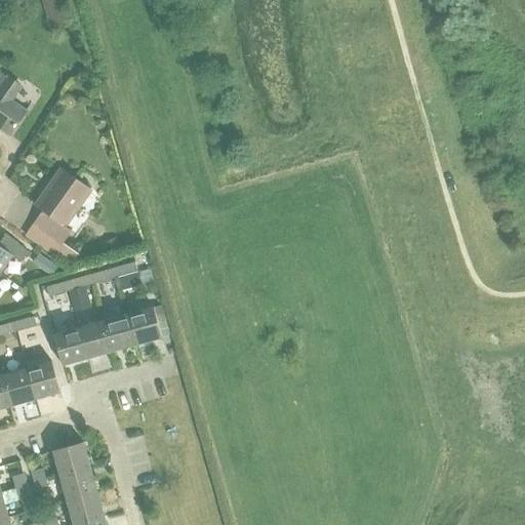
[(58,0),(43,0),(51,27),(66,23),(58,0)]
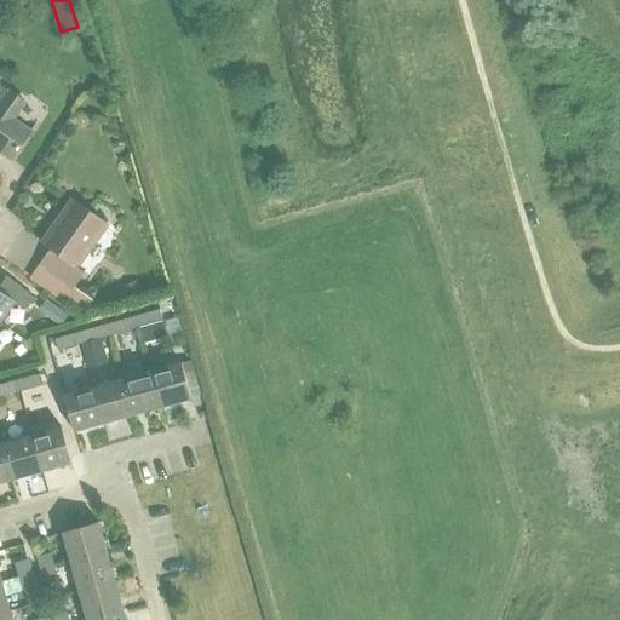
[(26,103),(9,91),(0,85),(0,151),(11,160),(32,132),(13,120),(26,103)]
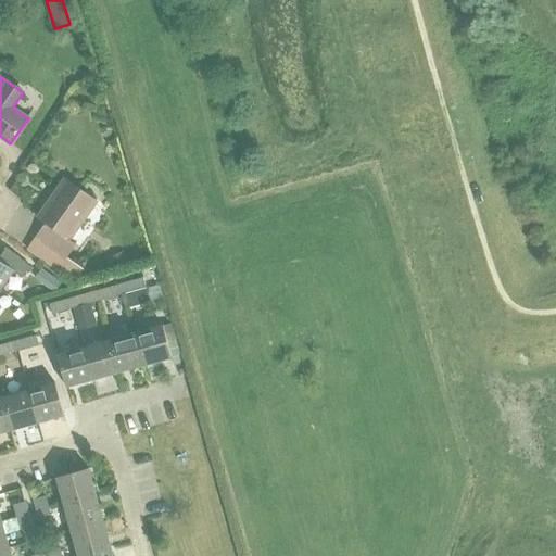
[(45,224),(36,237),(66,258),(76,244),(68,240),(97,201),(65,179),(38,219),(45,224)]
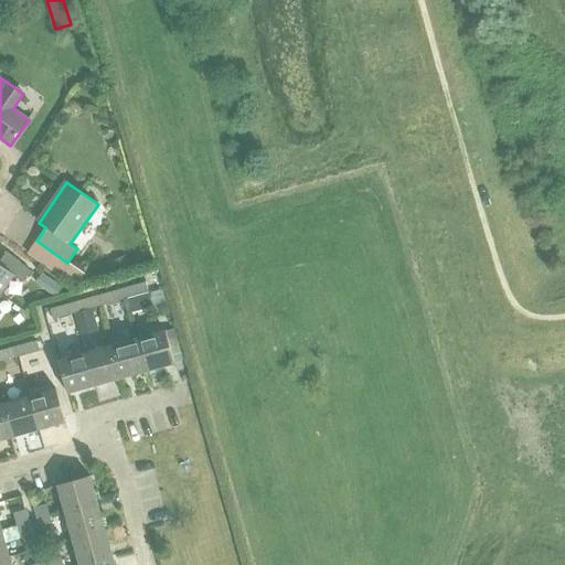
[(0,294),(13,276),(22,283),(31,272),(6,254),(0,260),(0,294)]
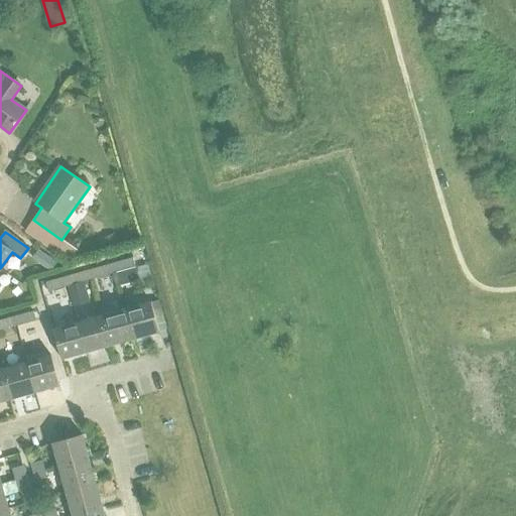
[(113,234),(100,240),(105,251),(118,246),(113,234)]
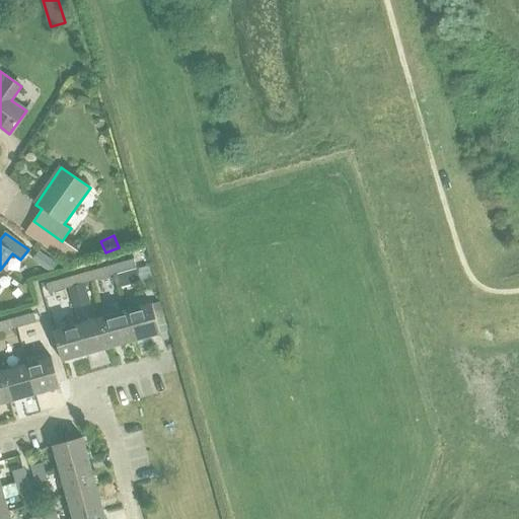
[(62,241),(53,254),(68,265),(77,251),(62,241)]
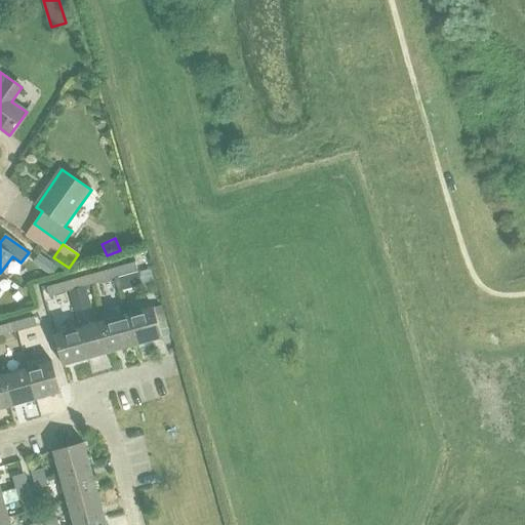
[(57,266),(39,253),(33,263),(51,276),(57,266)]
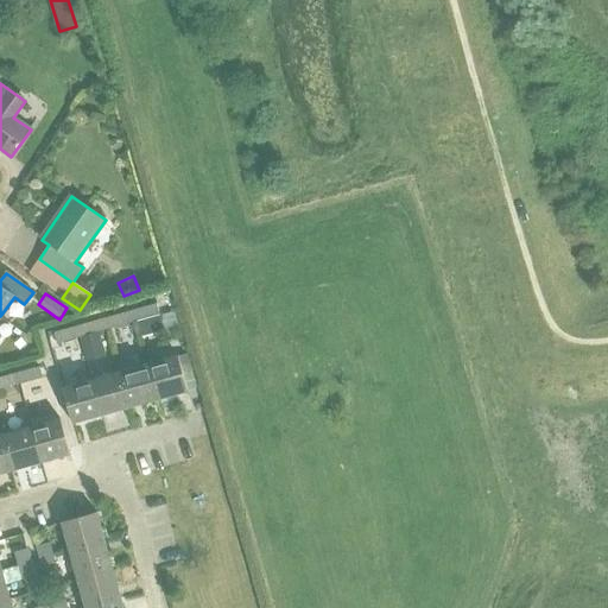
[(133,309),(137,320),(159,314),(156,303),(133,309)]
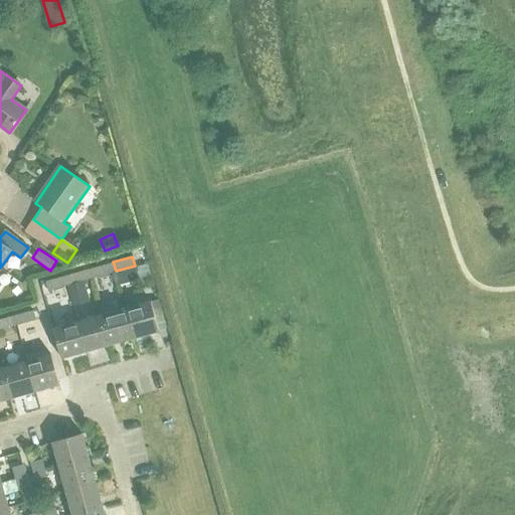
[(116,271),(113,262),(94,267),(96,277),(116,271)]
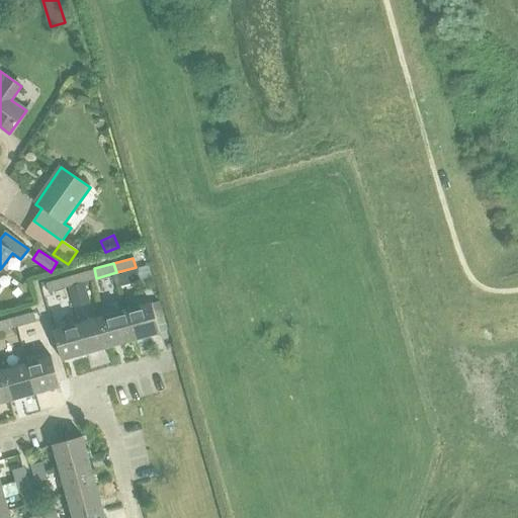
[(84,271),(65,276),(67,286),(83,281),(87,280),(84,271)]
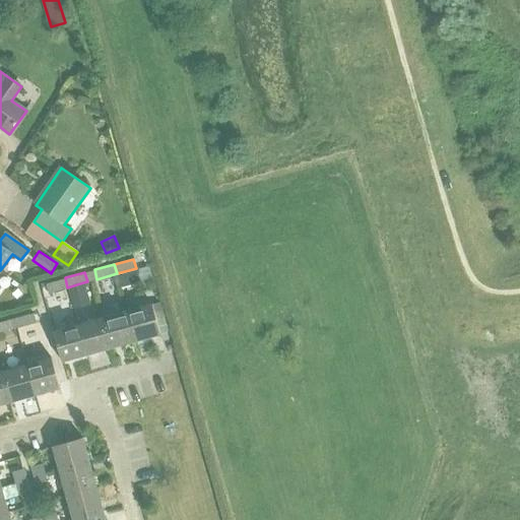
[(67,287),(65,277),(45,283),(48,293),(67,287)]
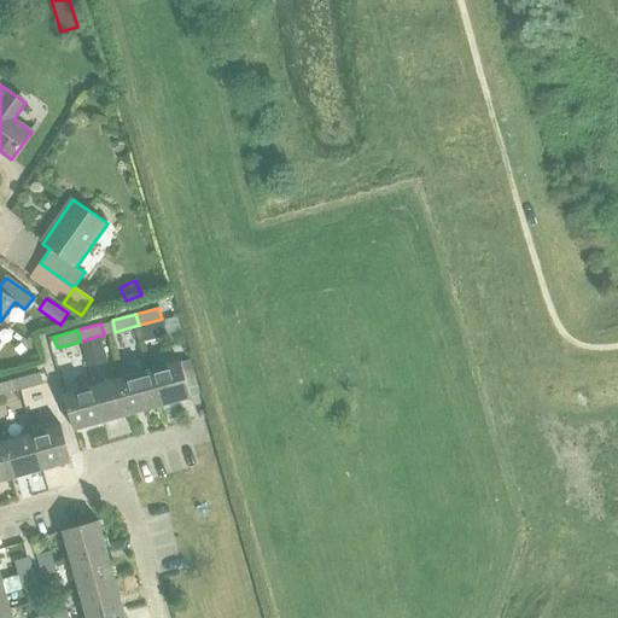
[(99,336),(80,342),(87,366),(106,361),(99,336)]
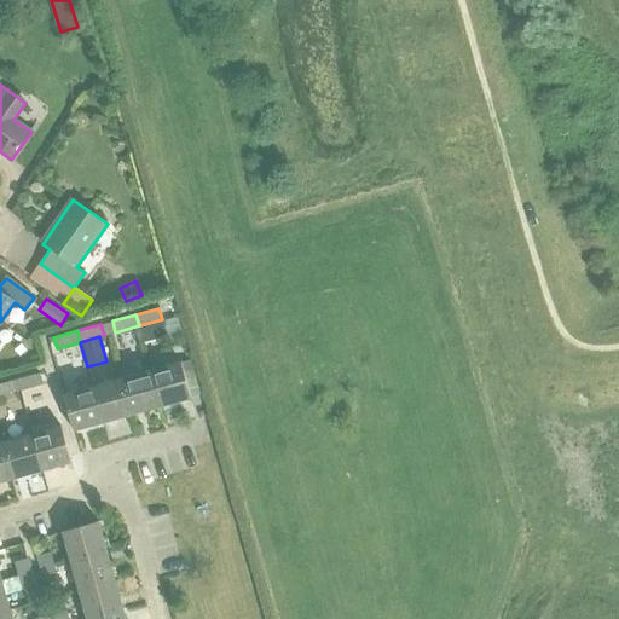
[(192,359),(181,363),(191,397),(203,394),(192,359)]
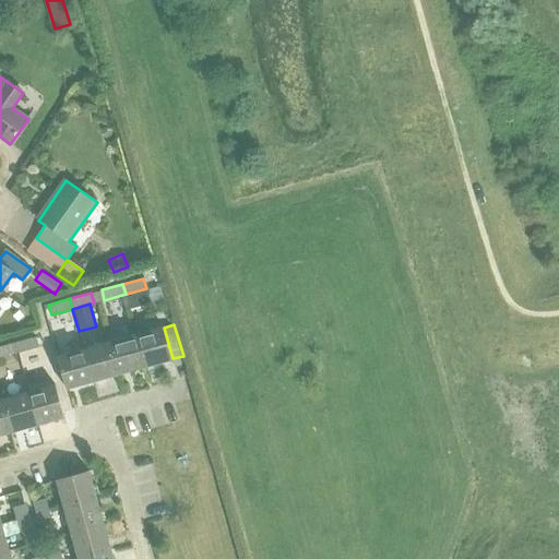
[(137,334),(146,366),(173,358),(164,328),(164,326),(137,334)]
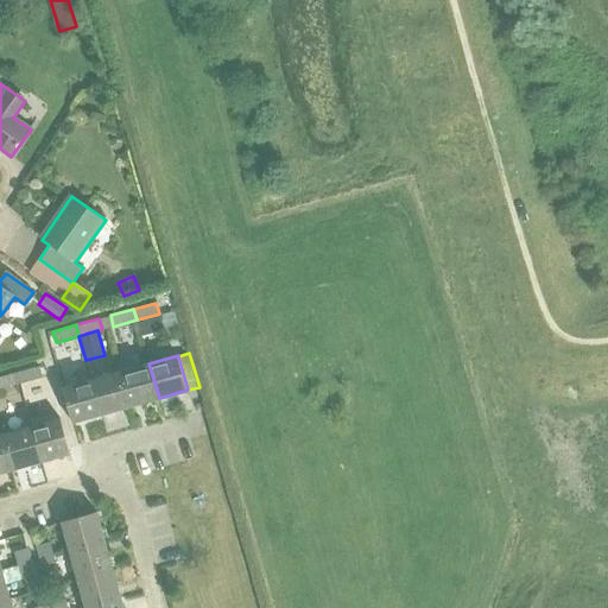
[(149,363),(120,372),(131,406),(159,398),(149,363)]
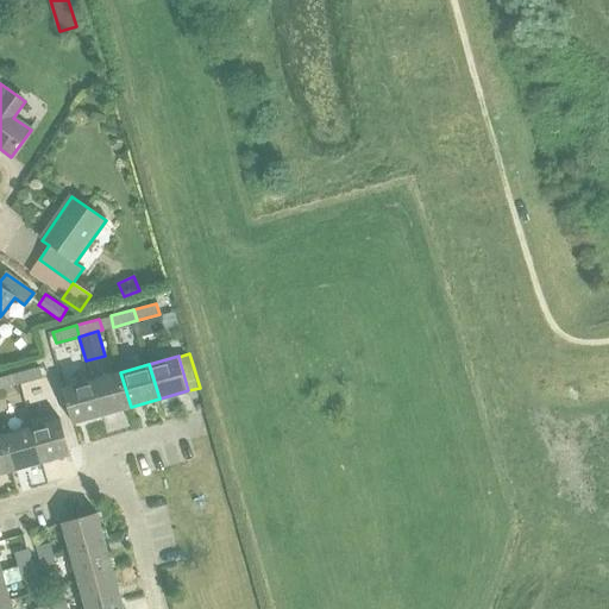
[(39,366),(16,372),(19,384),(42,377),(39,366)]
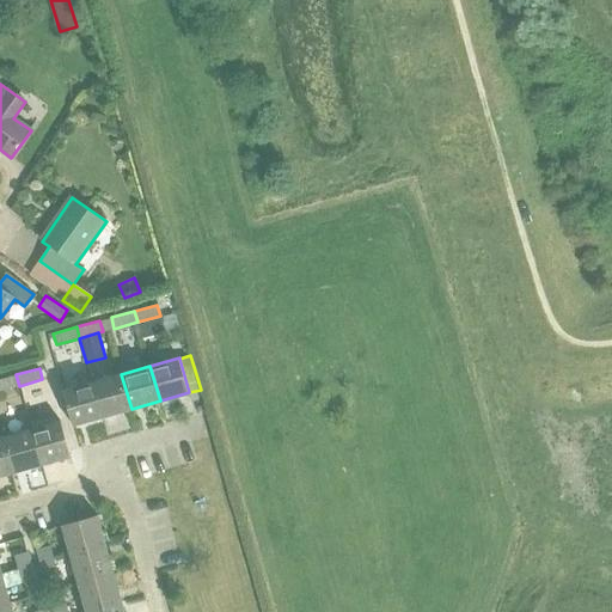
[(0,391),(19,386),(16,374),(0,379),(0,391)]
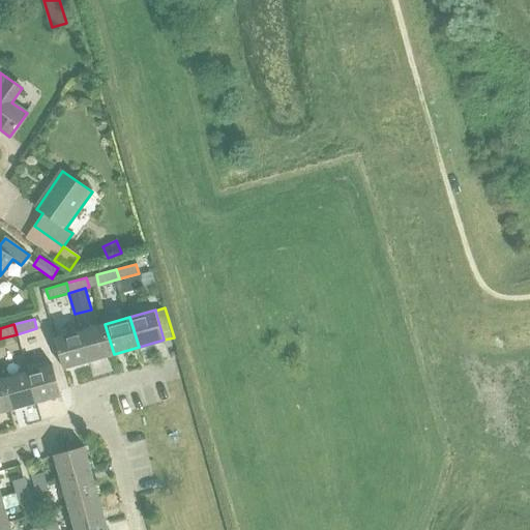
[(105,324),(80,331),(89,361),(114,354),(105,324)]
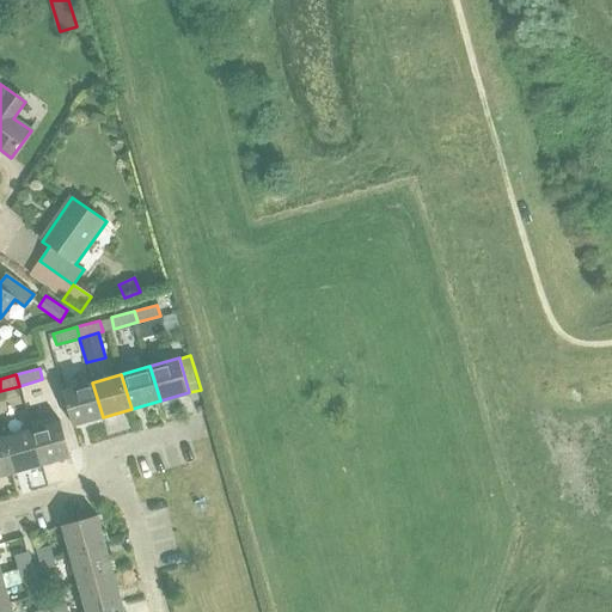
[(103,417),(92,383),(63,391),(73,426),(103,417)]
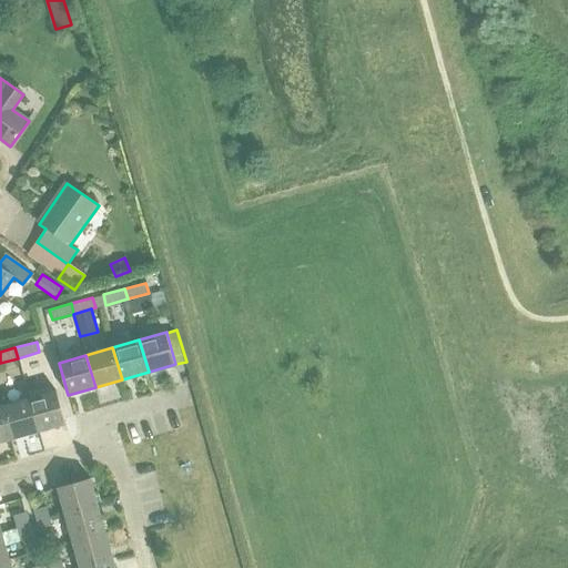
[(57,392),(29,399),(39,432),(66,424),(57,392)]
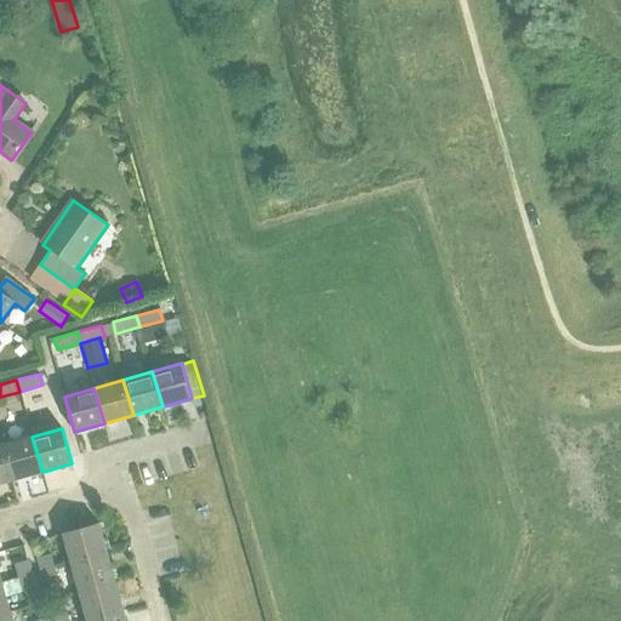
[(32,437),(3,444),(12,480),(43,472),(32,437)]
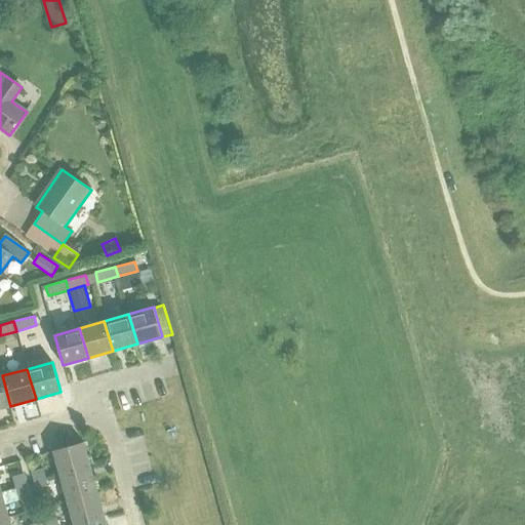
[(0,408),(10,406),(2,375),(0,376),(0,408)]
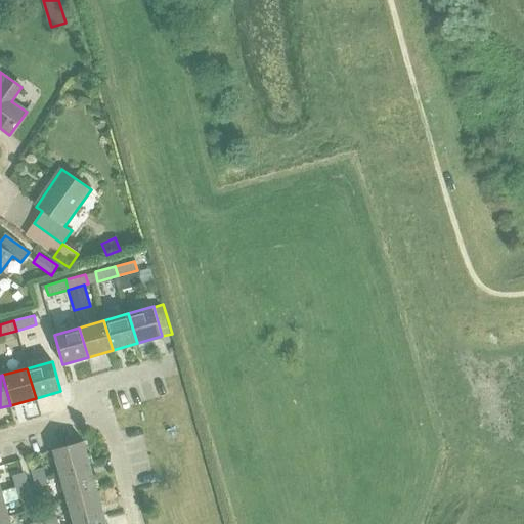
[(60,477),(90,468),(83,442),(53,451),(60,477)]
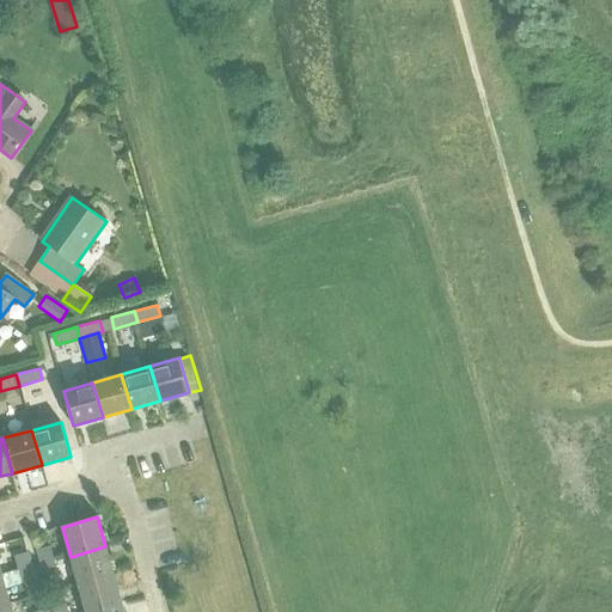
[(41,562),(54,558),(49,545),(37,548),(41,562)]
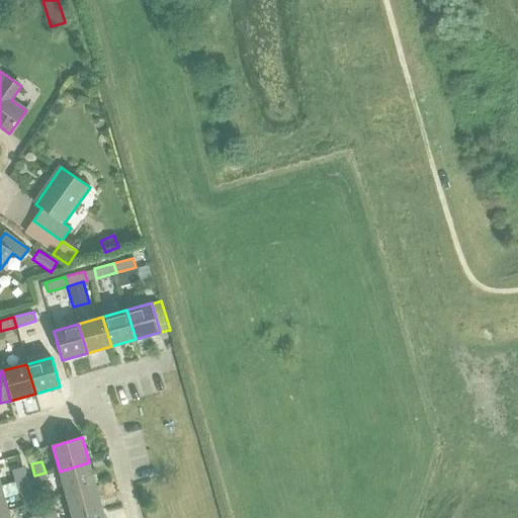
[(89,462),(60,471),(66,495),(96,487),(89,462)]
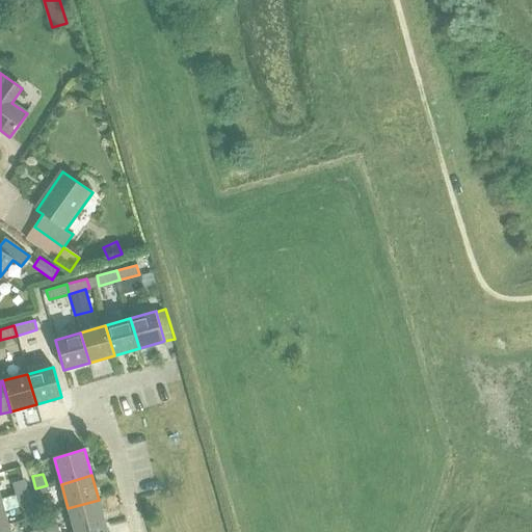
[(16,495),(26,491),(23,479),(11,482),(16,495)]
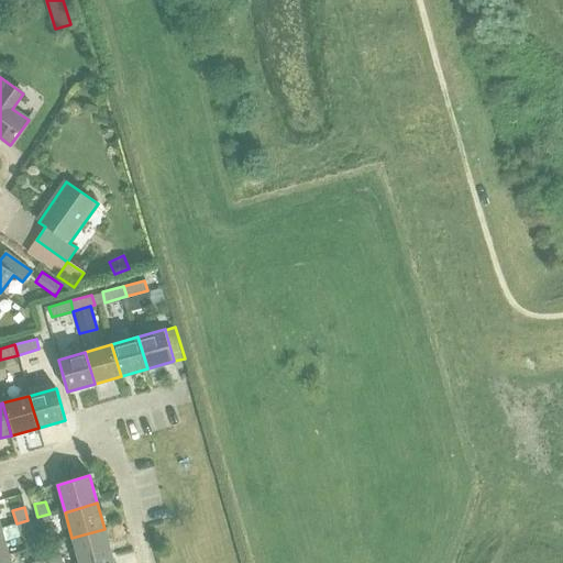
[(50,514),(37,517),(41,530),(53,527),(50,514)]
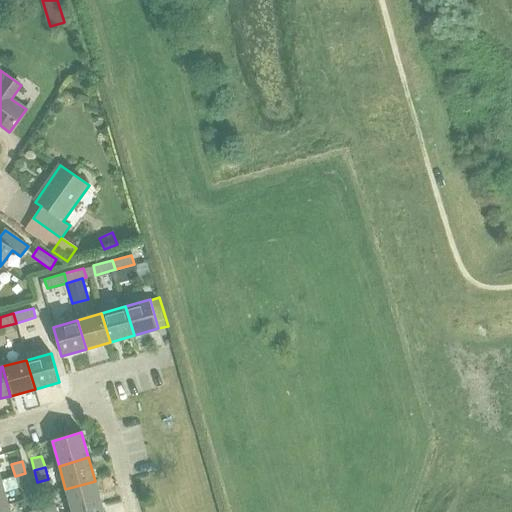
[(25,473),(15,476),(18,488),(28,485),(25,473)]
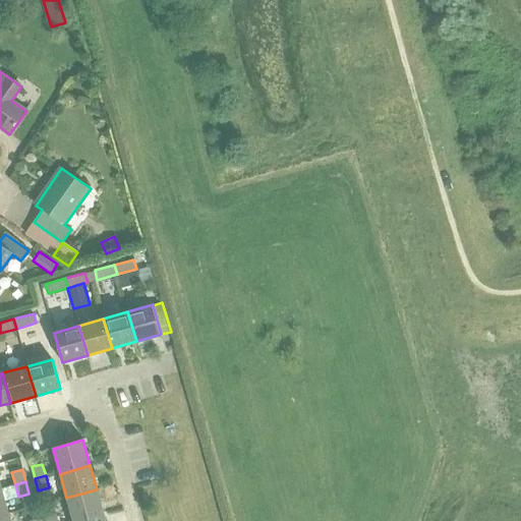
[(97,489),(66,498),(72,520),(75,520),(103,514),(97,489)]
